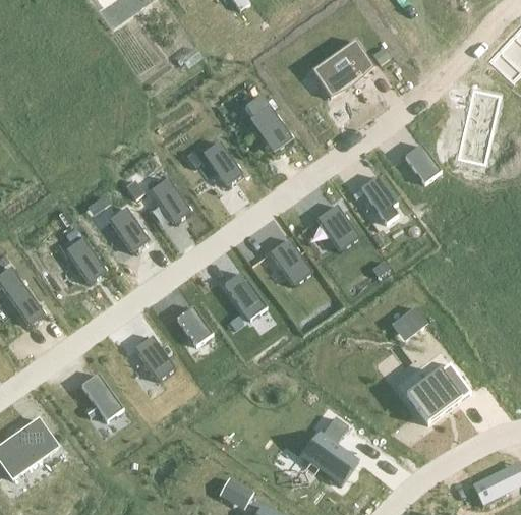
[(520,22),(489,57),(513,78),(520,69),(520,22)]
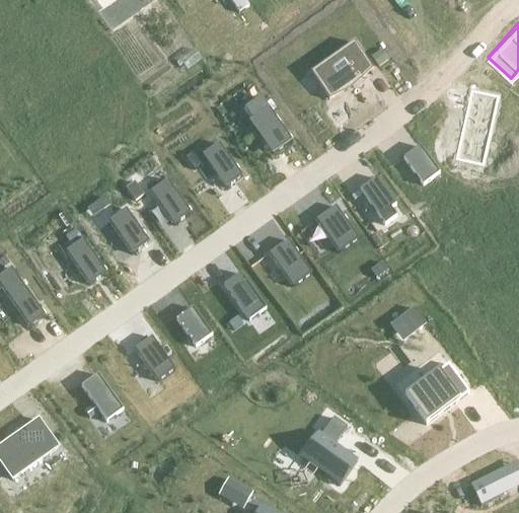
[(354,38),(310,69),(328,95),(372,65),(354,38)]
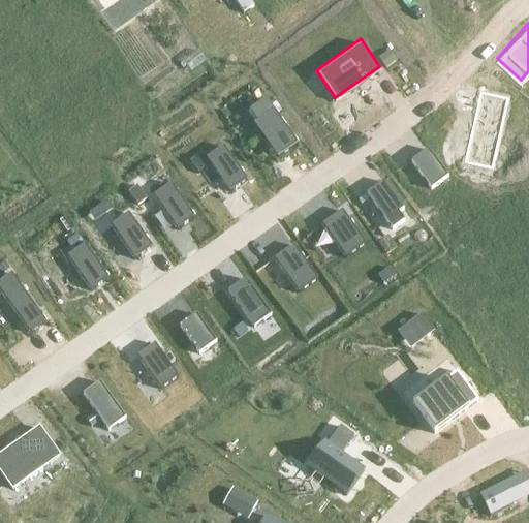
[(387,47),(378,53),(385,63),(395,56),(387,47)]
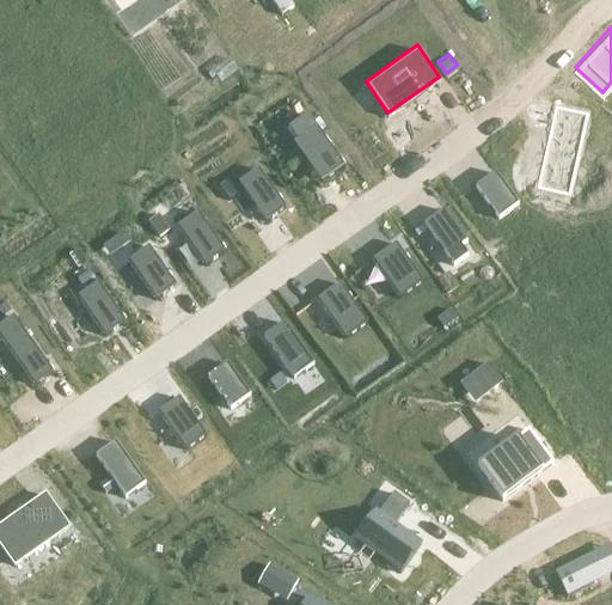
[(555,103),(537,184),(569,191),(588,110),(555,103)]
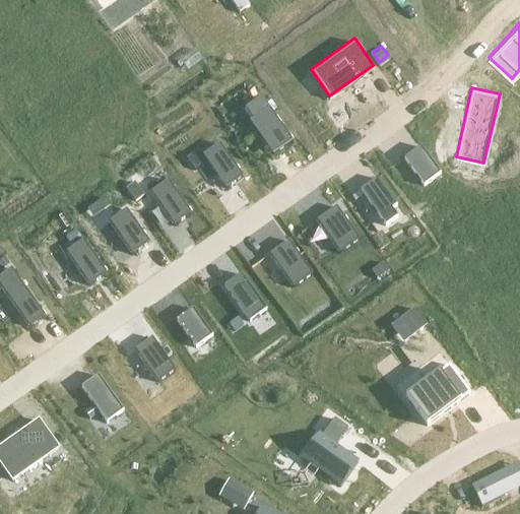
[(269,105),(253,116),(275,148),(293,137),(269,105)]
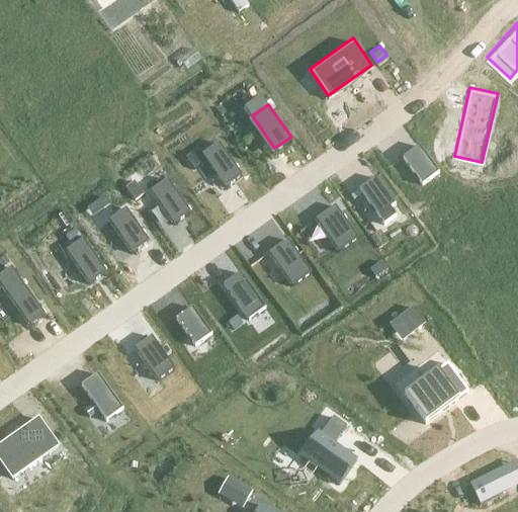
[(219,139),(202,151),(225,183),(242,171),(219,139)]
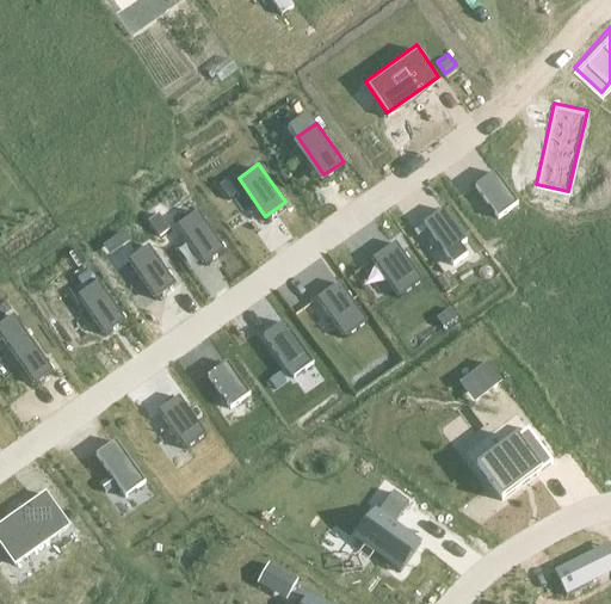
[(495,167),(475,182),(498,214),(518,199),(495,167)]
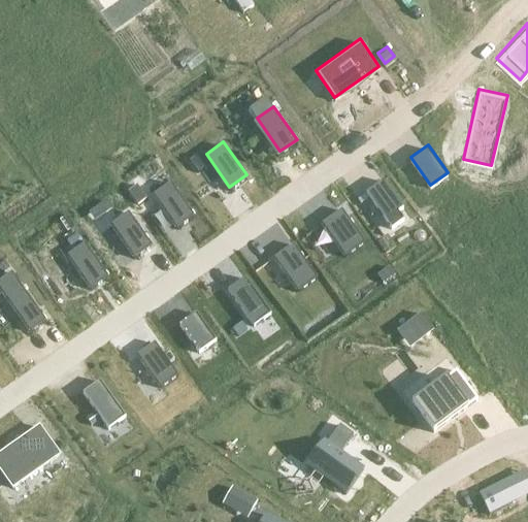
[(383,176),(366,189),(386,217),(402,204),(383,176)]
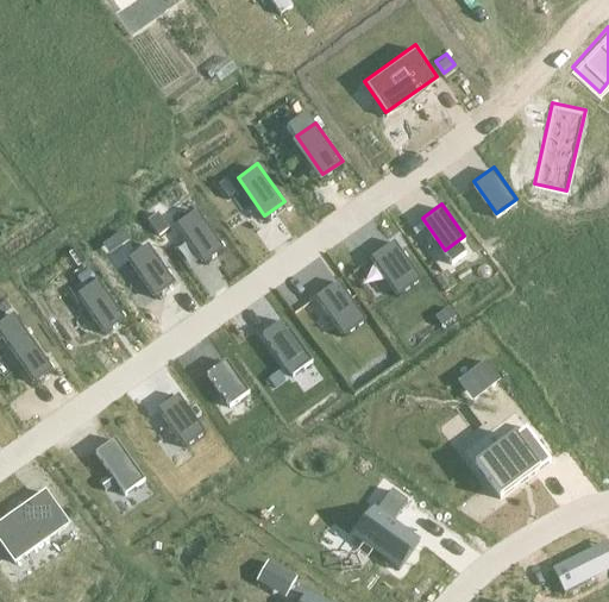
[(196,206),(177,220),(203,258),(224,244),(196,206)]
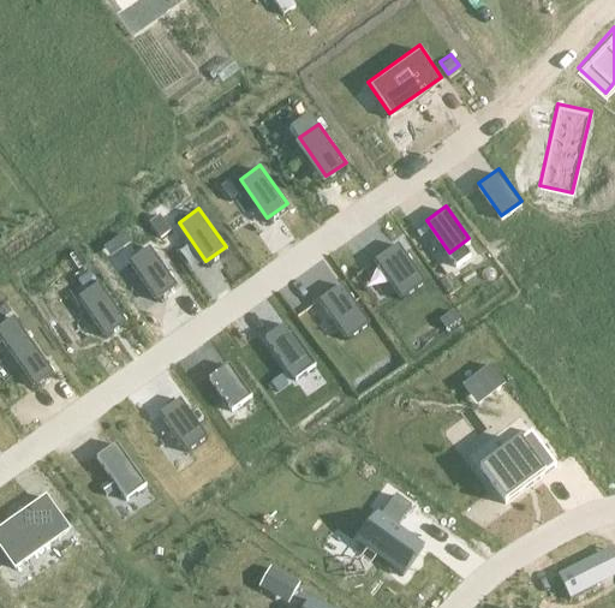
[(398,240),(378,254),(405,292),(425,279),(398,240)]
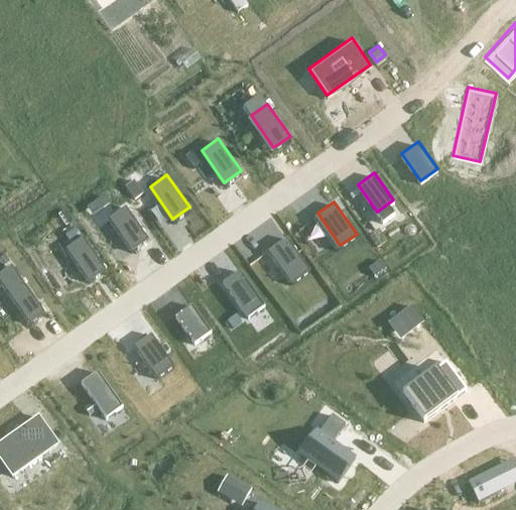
[(125,204),(109,216),(132,248),(148,236),(125,204)]
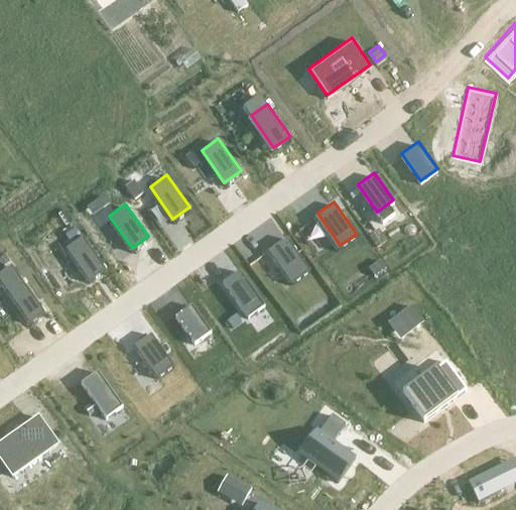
[(83,234),(66,246),(89,278),(105,266),(83,234)]
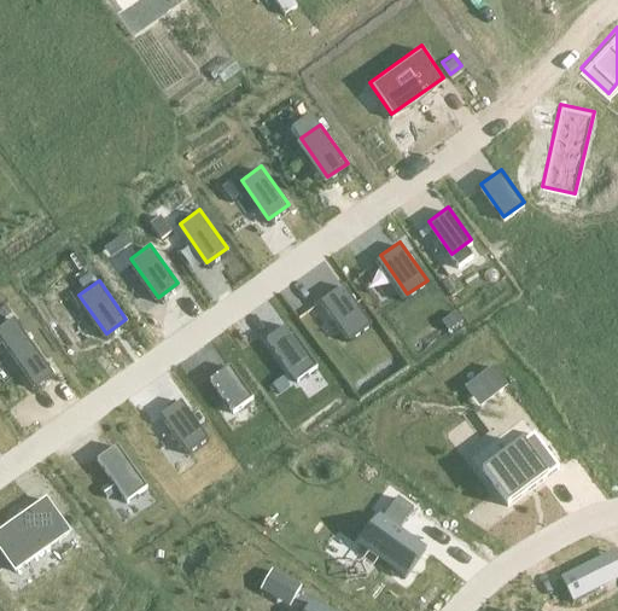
[(343,281),(324,295),(350,335),(371,320),(343,281)]
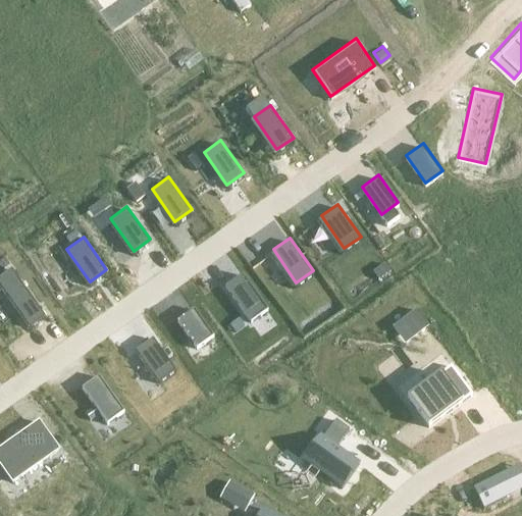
[(384,260),(373,267),(378,275),(389,267),(384,260)]
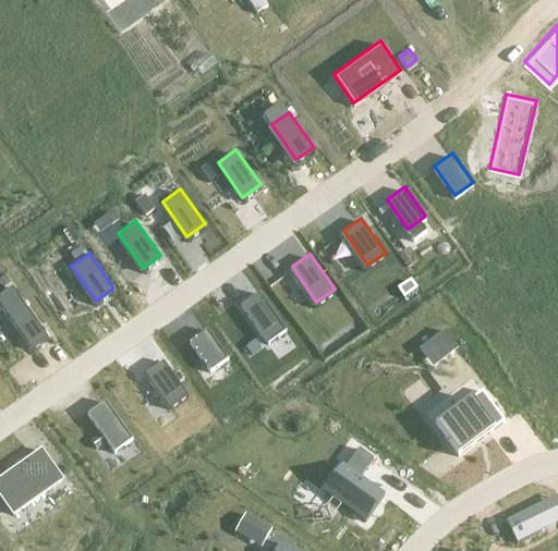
[(12,283),(0,292),(0,301),(32,346),(48,334),(12,283)]
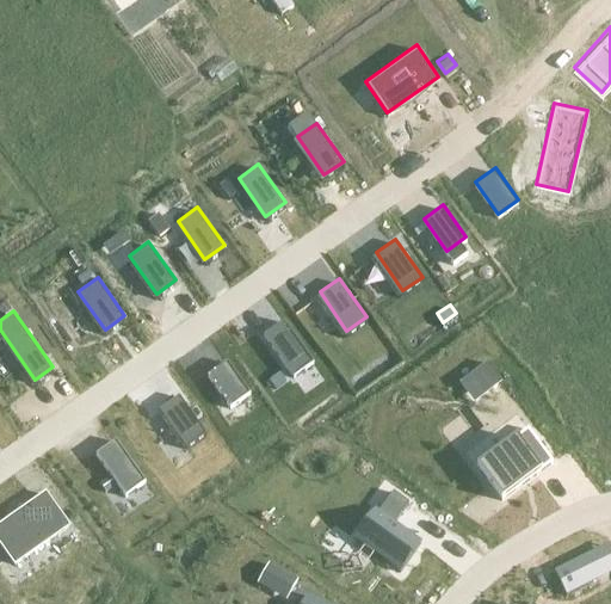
[(283,318),(264,332),(294,374),(313,359),(283,318)]
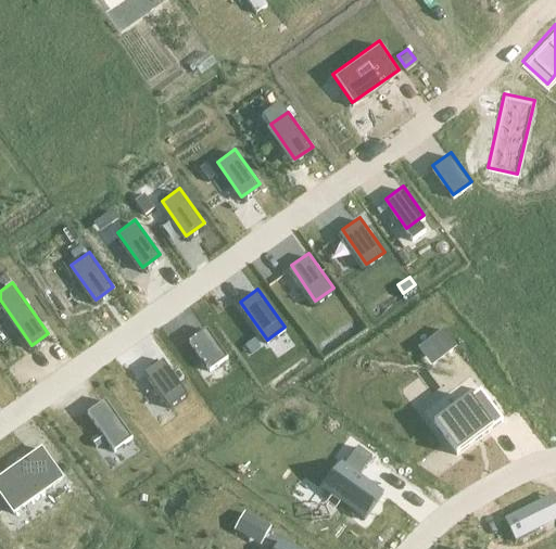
[(206,326),(188,337),(209,367),(227,354),(206,326)]
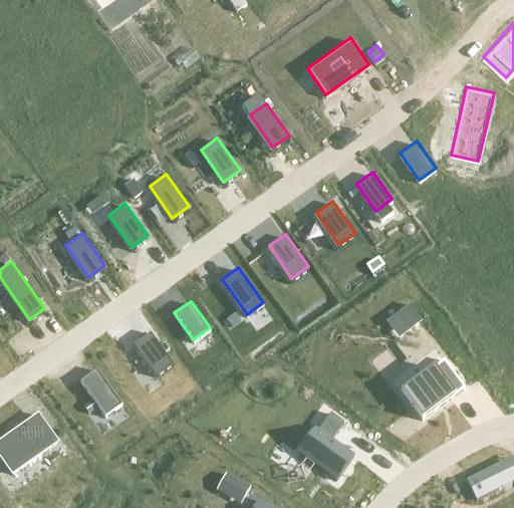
[(422,317),(410,301),(401,307),(414,323),(422,317)]
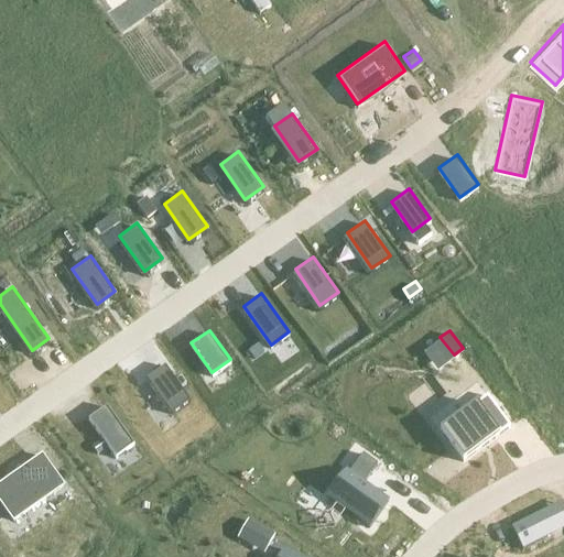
[(258,340),(248,347),(253,355),(263,348),(258,340)]
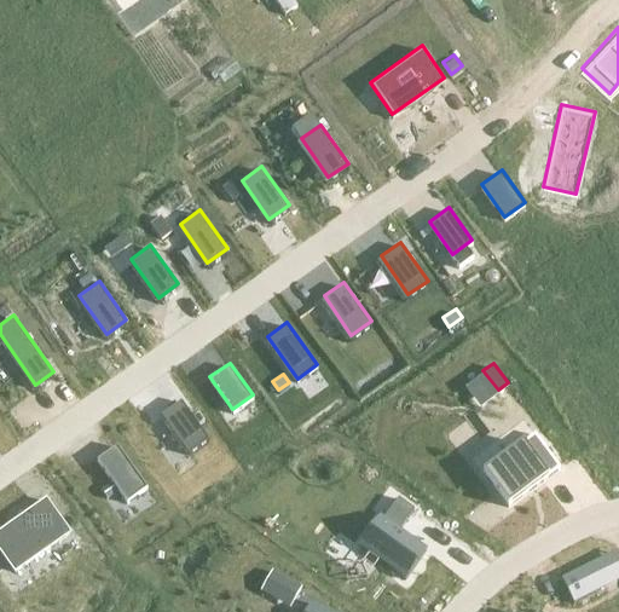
[(180,397),(161,411),(189,450),(208,436),(180,397)]
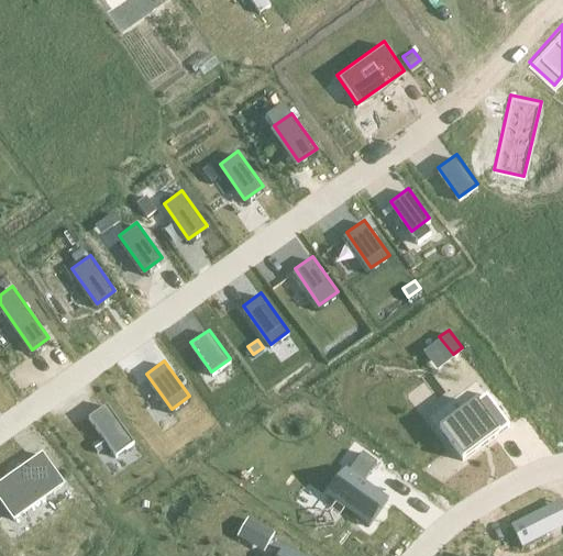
[(484,392),(439,425),(462,456),(507,423),(509,421),(486,390),(484,392)]
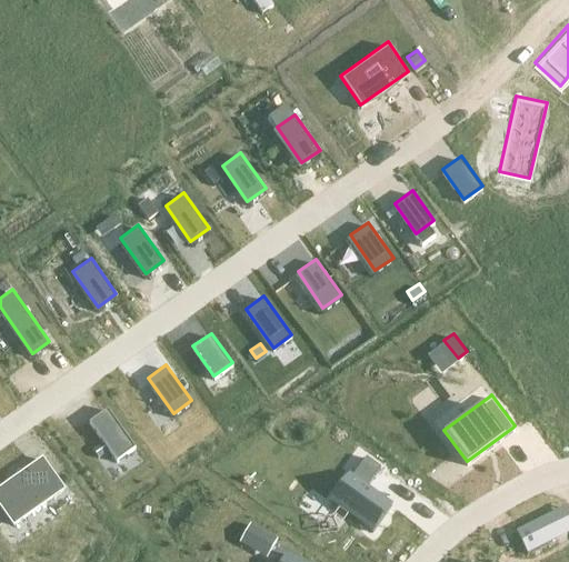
[(107,407),(89,419),(117,459),(135,445),(107,407)]
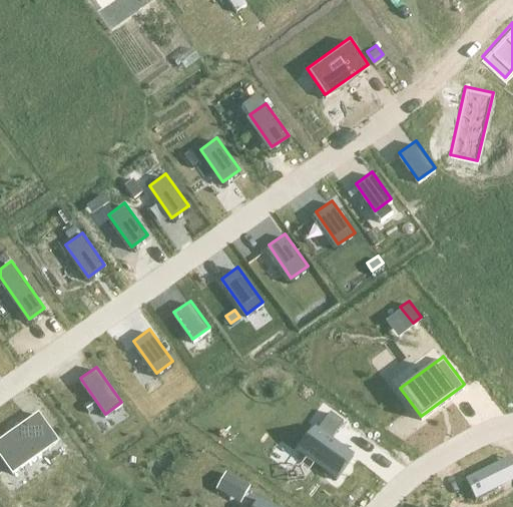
[(330,409),(318,425),(332,435),(343,419),(330,409)]
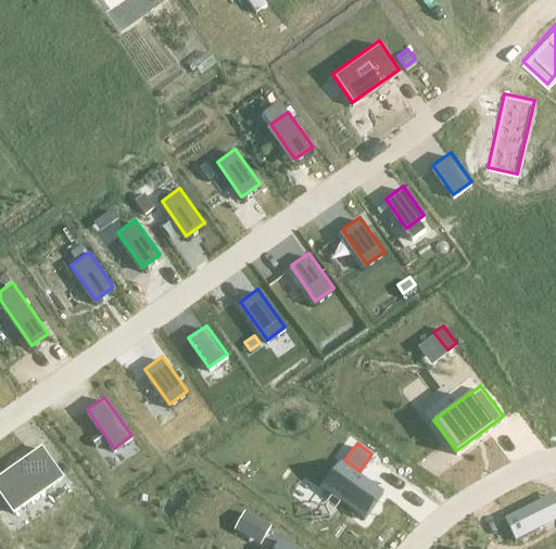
[(41,445),(0,473),(0,489),(13,509),(62,474),(41,445)]
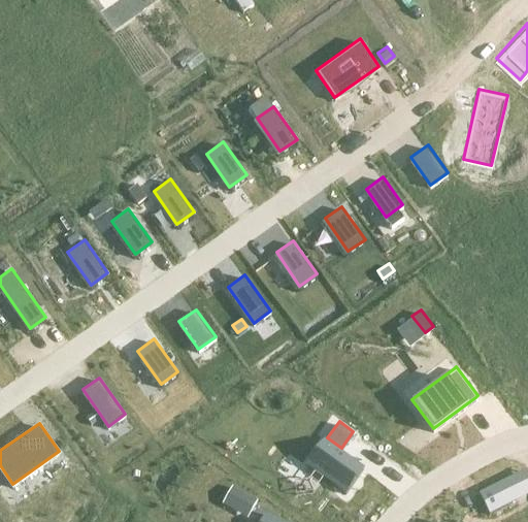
[(324,435),(305,461),(345,490),(364,464),(341,448),(327,437),(324,435)]
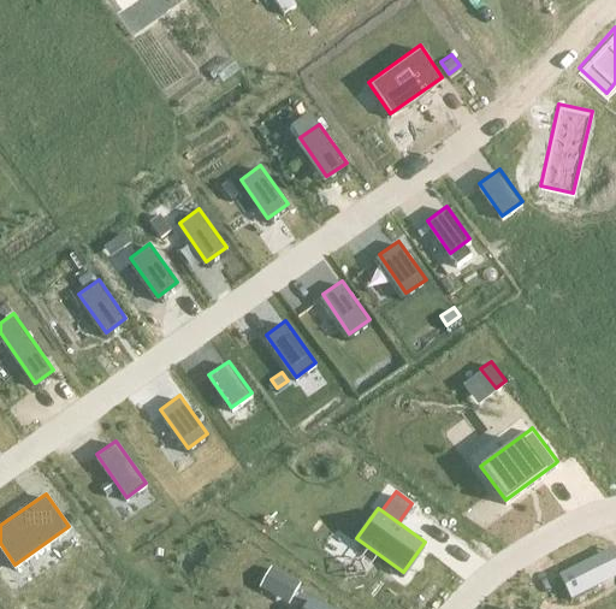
[(585,557),(558,571),(570,596),(598,583),(585,557)]
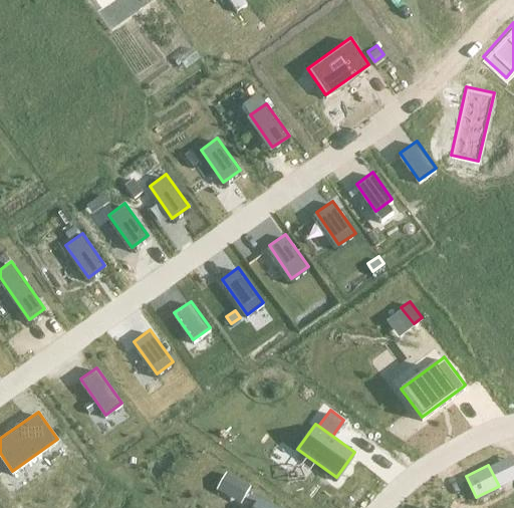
[(226,470),(220,481),(244,495),(250,484),(226,470)]
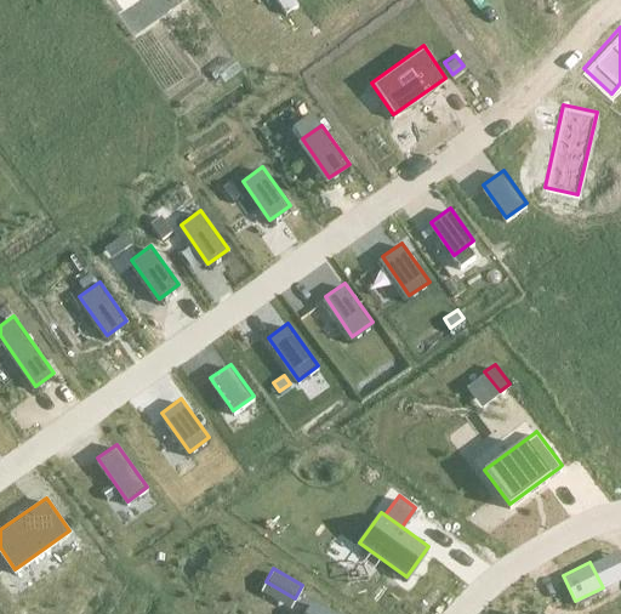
[(336,613),(312,600),(311,601),(313,603),(306,613),(336,613)]
